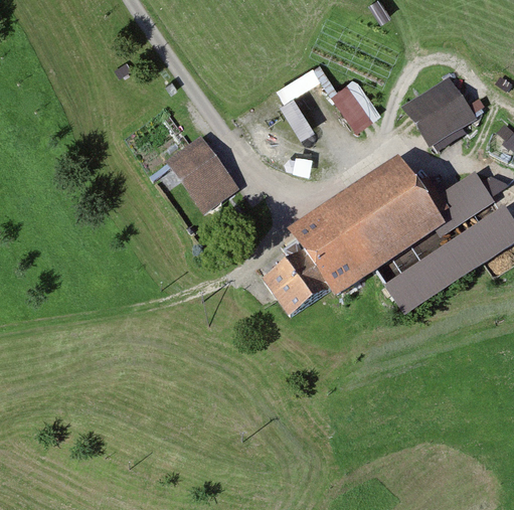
[(383,114),(359,71),(337,83),(323,58),(275,86),(299,128),(311,122),(295,94),(325,76),(354,130),(383,114)]
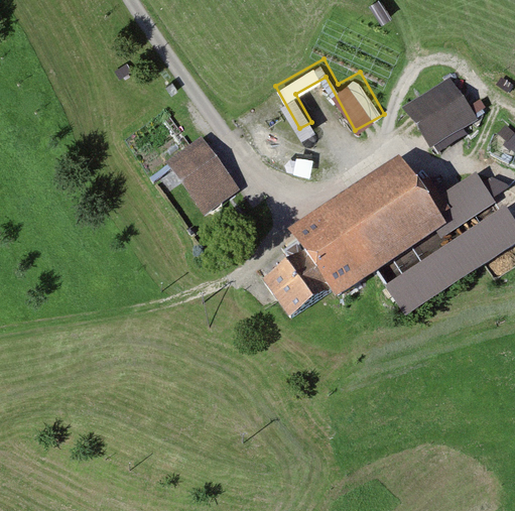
[(448,74),(402,106),(430,147),(478,116),(448,74)]
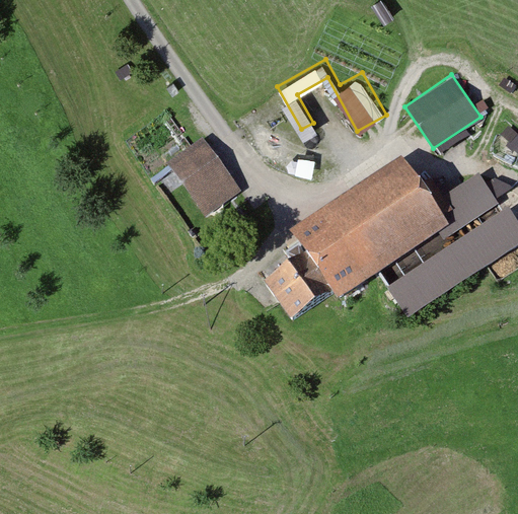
[(203,135),(166,161),(205,214),(241,188),(203,135)]
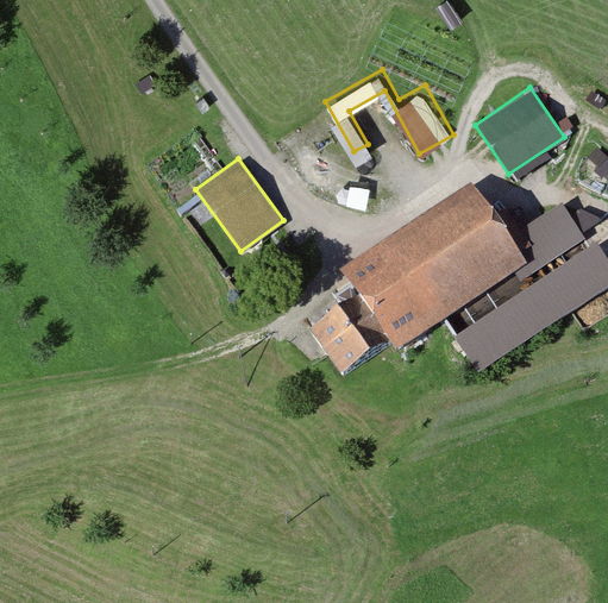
[(471,181),(340,269),(358,295),(389,341),(396,351),(445,318),(527,263),(509,236),(471,181)]
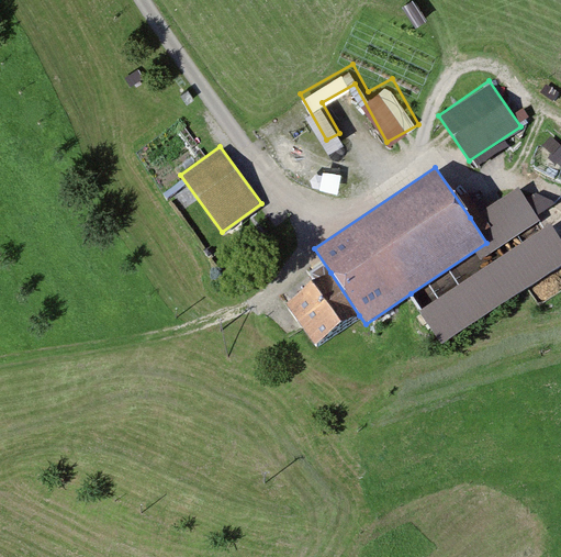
[(470,218),(486,243),(411,293),(442,342),(560,262),(560,237),(551,223),(546,226),(518,185),(470,218)]
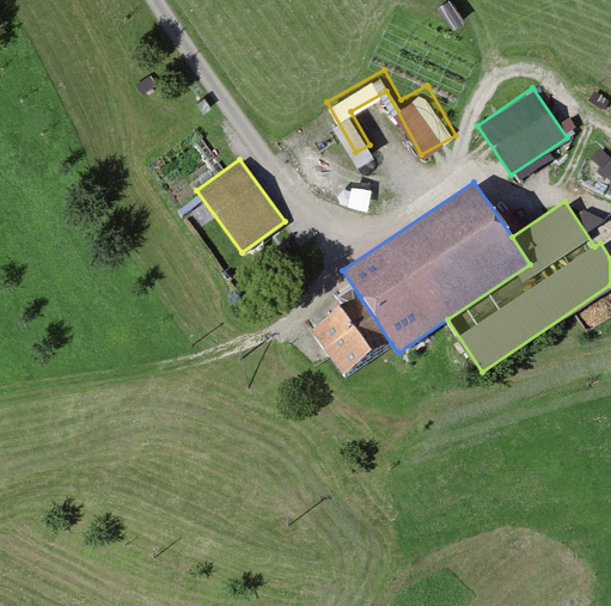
[(342,375),(391,343),(360,297),(311,329),(342,375)]
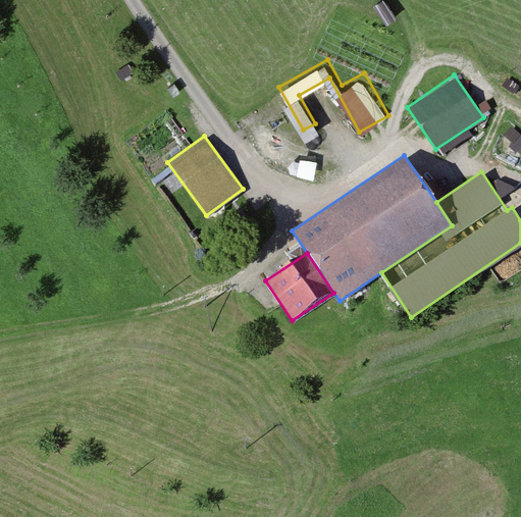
All buildings are outlined.
